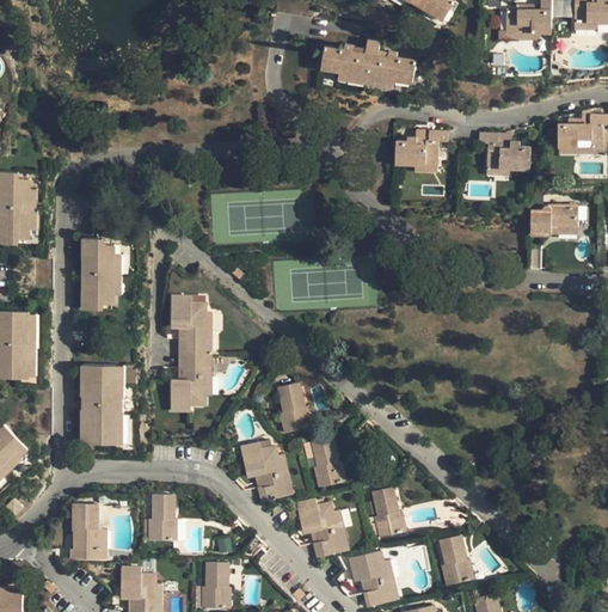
[(411,0),(442,18),(453,0),(411,0)]
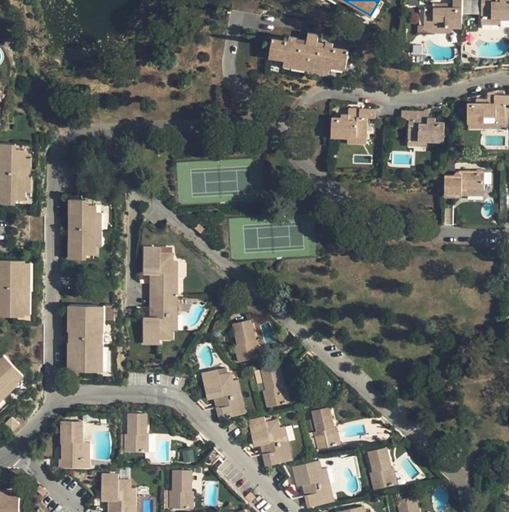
[(423,26),(443,26),(460,27),(460,0),(451,0),(452,2),(432,2),(432,7),(423,7),(423,26)]
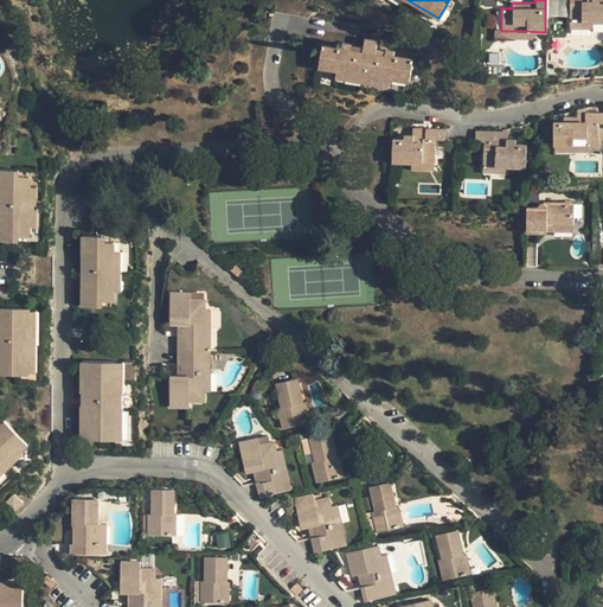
[(602,0),(568,0),(569,21),(591,23),(602,21),(602,0)]
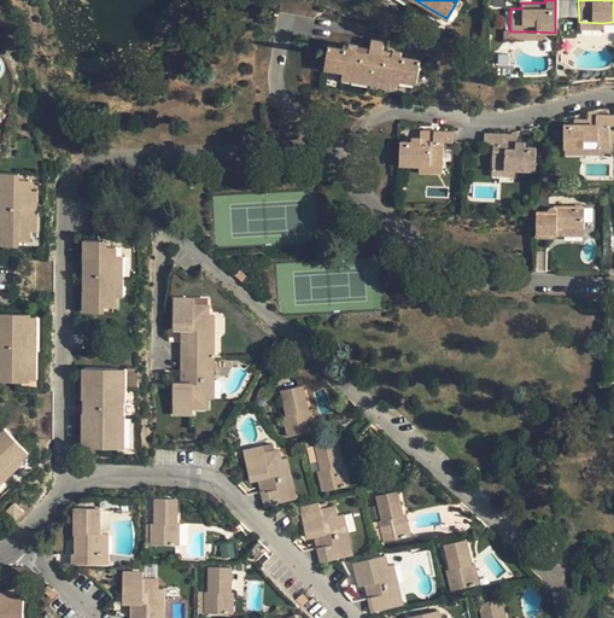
[(346,50),(327,46),(323,69),(341,71),(351,74),(350,75),(369,79),(387,81),(387,80),(396,81),(416,83),(419,62),(399,58),(399,53),(391,52),(390,57),(380,56),(381,51),(382,42),(370,40),(369,48),(368,53),(356,51),(356,46),(348,45),(346,50)]
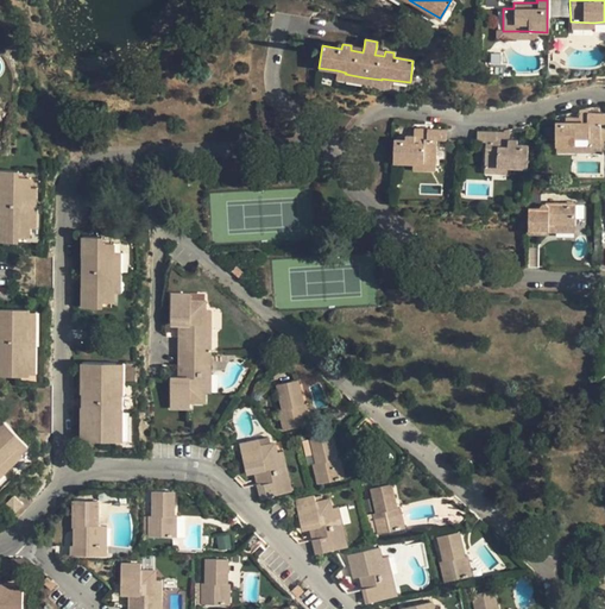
[(346,73),(336,70),(335,79),(363,83),(364,77),(345,74),(346,73)]
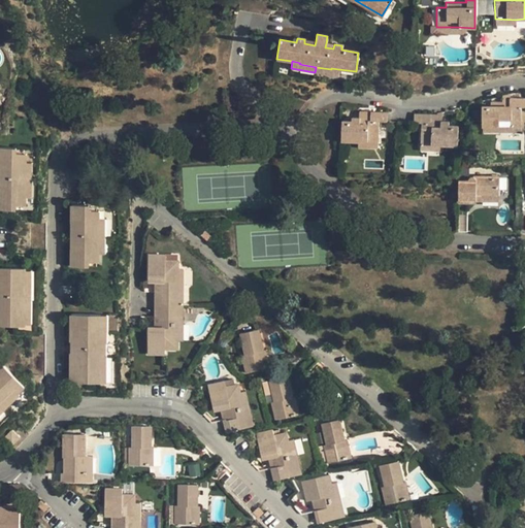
[(331,69),(316,67),(315,72),(337,75),(338,69),(331,68),(331,69)]
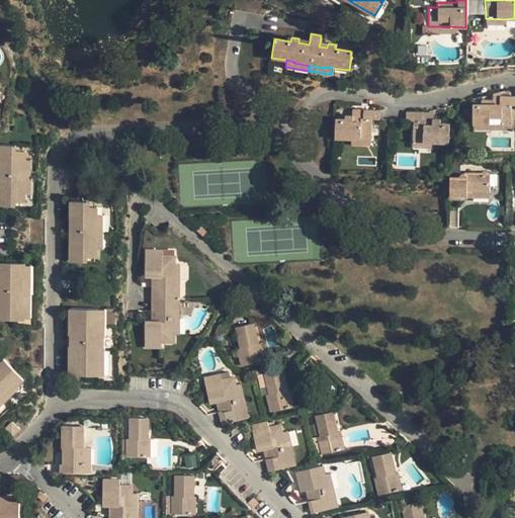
[(489,123),(511,123),(510,114),(514,113),(514,95),(499,96),(499,100),(480,100),(480,105),(471,105),(471,123),(489,123)]
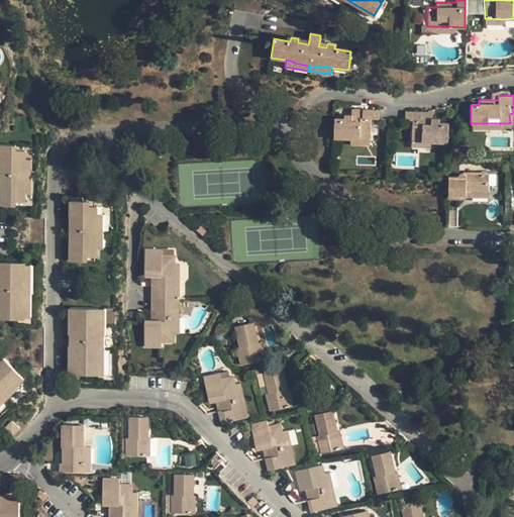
[(342,138),(370,139),(371,118),(378,118),(378,110),(355,109),(354,117),(351,117),(351,115),(344,115),(344,119),(334,119),(333,137),(342,138)]
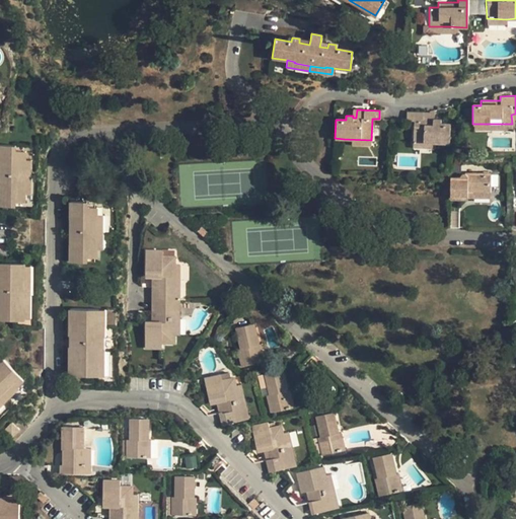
[(413,142),(432,143),(449,144),(449,125),(441,124),(441,120),(433,119),(433,122),(428,122),(429,113),(428,113),(407,112),(406,120),(406,121),(414,122),(413,142)]
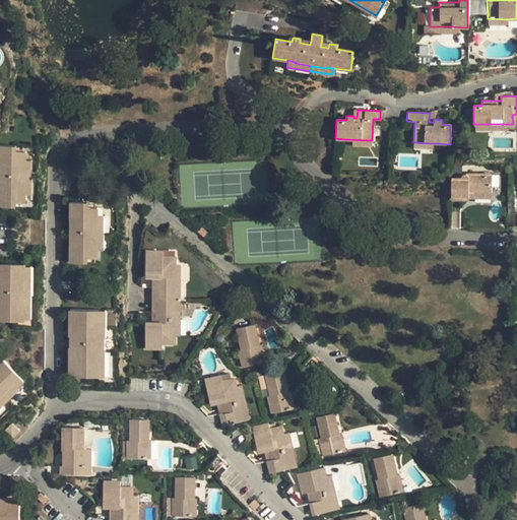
[(0,160),(5,160),(5,191),(0,191),(0,205),(14,205),(14,201),(23,201),(23,193),(23,158),(24,150),(15,149),(15,144),(0,144),(0,160)]
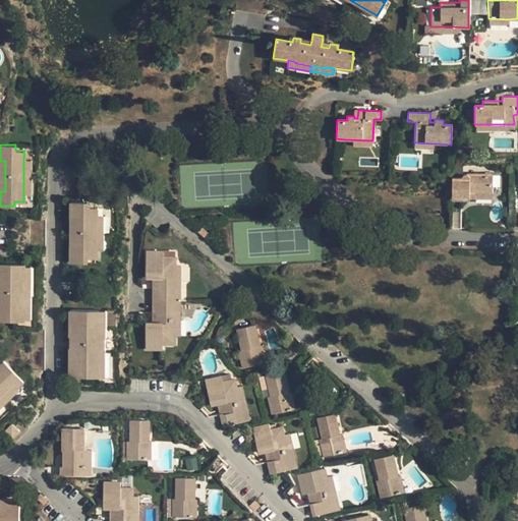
[(468,193),(492,194),(492,174),(464,174),(462,175),(461,176),(461,177),(460,178),(451,178),(451,198),(468,198),(468,193)]
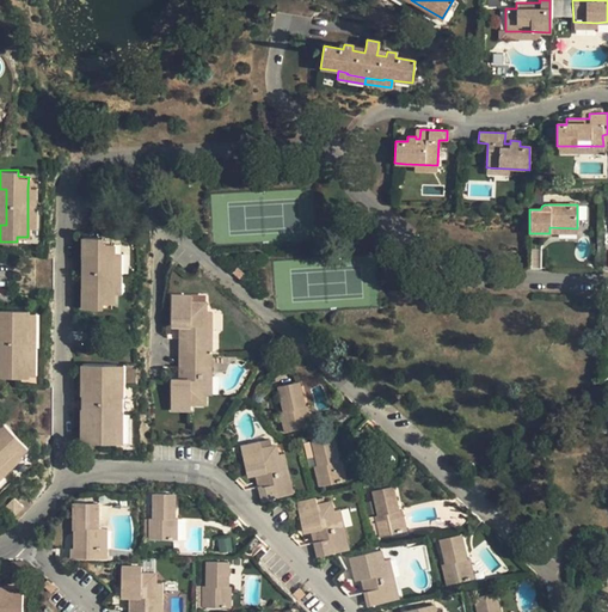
[(540,248),(529,248),(529,268),(540,268),(540,248)]
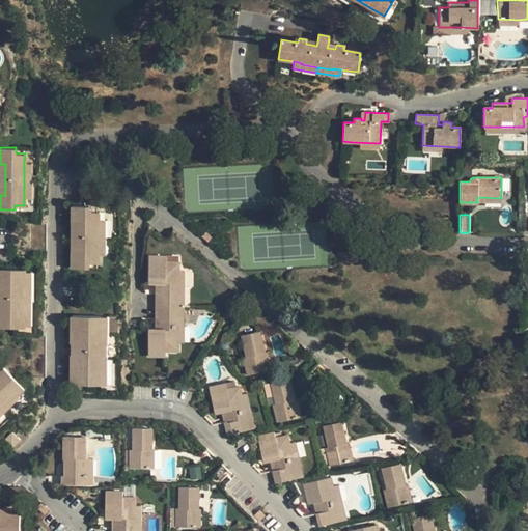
[(90,216),(74,216),(74,232),(80,232),(80,262),(74,262),(73,279),(89,279),(90,274),(101,274),(101,264),(102,231),(102,222),(90,222),(90,216)]
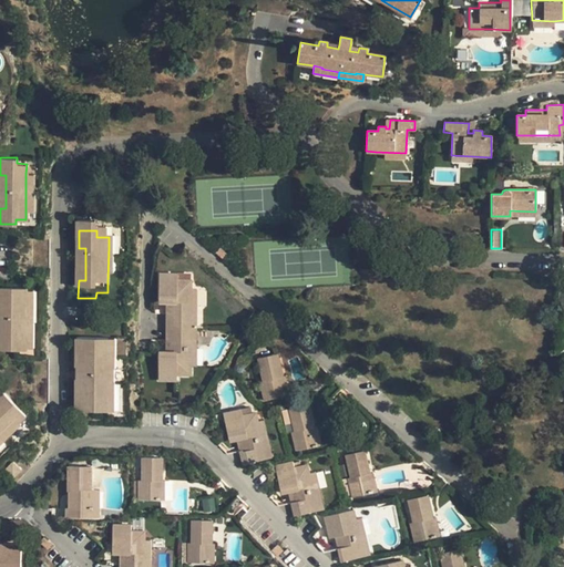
[(180,280),(162,280),(162,309),(168,310),(168,321),(168,333),(185,333),(185,313),(193,313),(193,296),(193,287),(180,287),(180,280)]
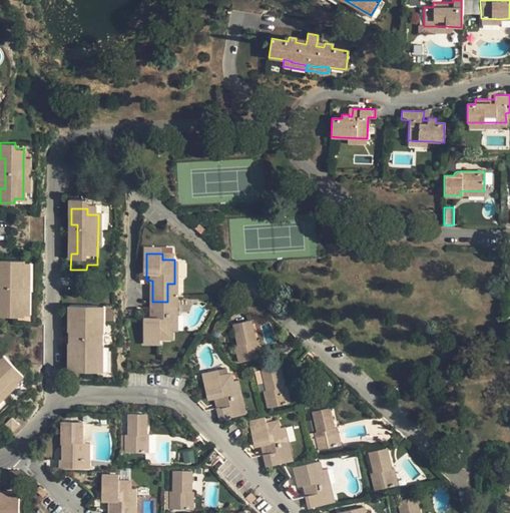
[(25,265),(0,265),(0,284),(7,285),(7,301),(0,301),(0,321),(24,321),(24,319),(25,267),(25,265)]
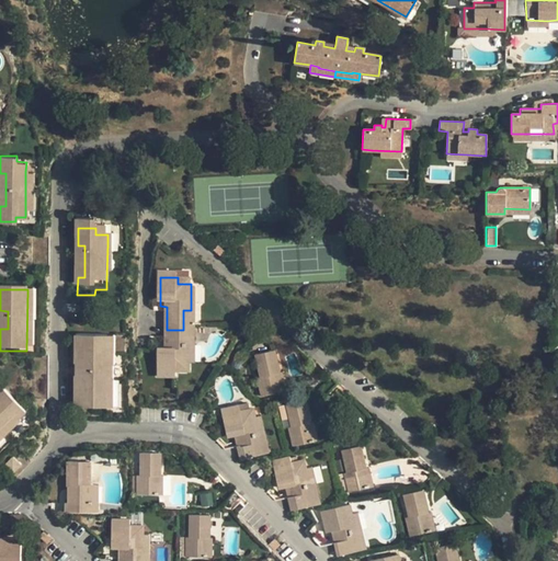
[(196,293),(191,293),(191,310),(183,310),(183,330),(196,330),(196,293)]
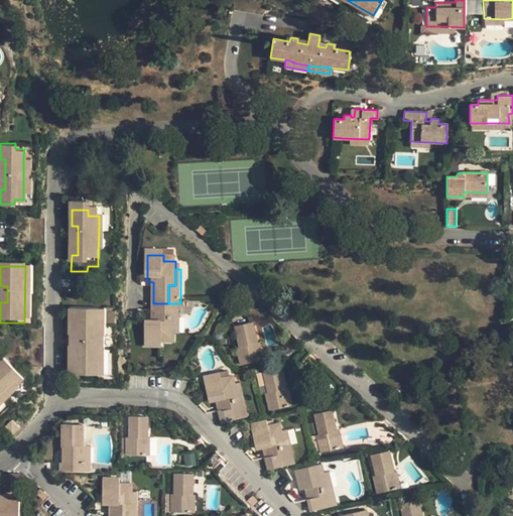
[(168,303),(153,303),(153,314),(152,314),(152,327),(146,327),(146,352),(162,352),(162,347),(174,347),(174,340),(174,323),(167,323),(168,303)]
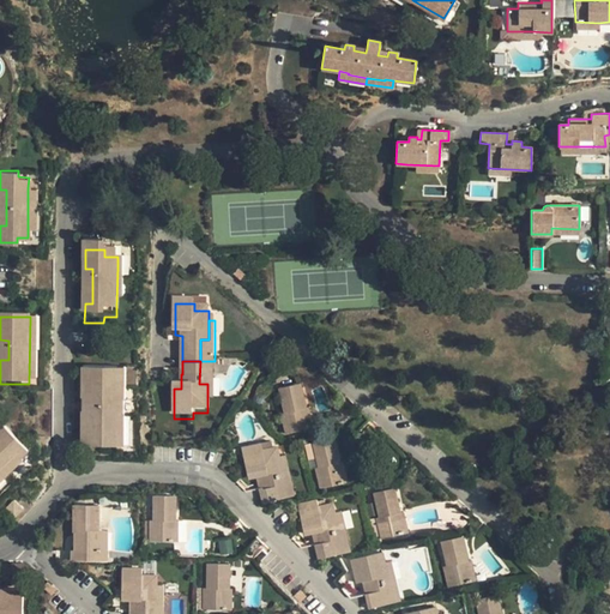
[(215,361),(200,361),(199,384),(207,384),(207,404),(215,404),(215,361)]
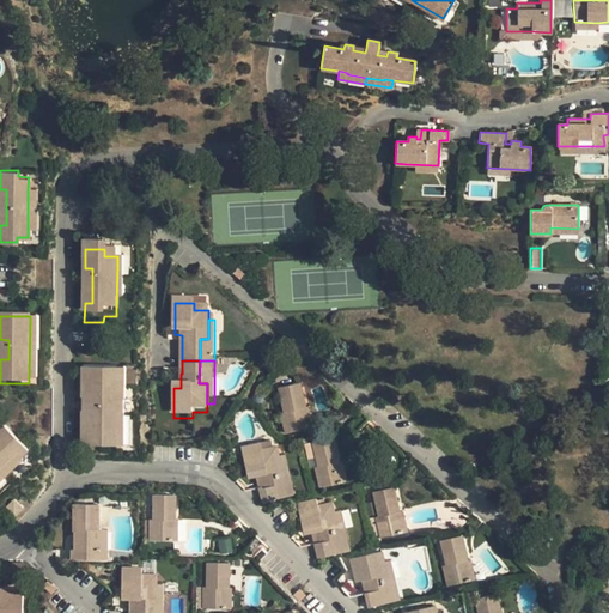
[(119,369),(84,369),(83,401),(99,401),(99,413),(83,413),(83,449),(117,449),(117,417),(126,417),(126,401),(119,401),(119,369)]
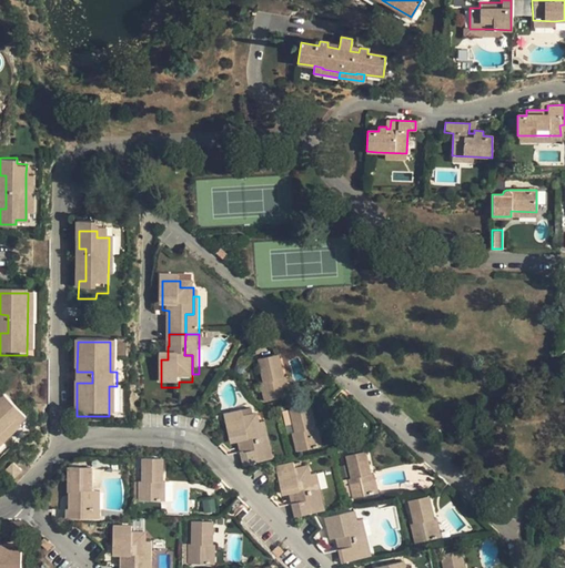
[(279,363),(260,367),(265,391),(262,391),(266,409),(285,405),(282,392),(279,392),(278,387),(283,386),(279,363)]
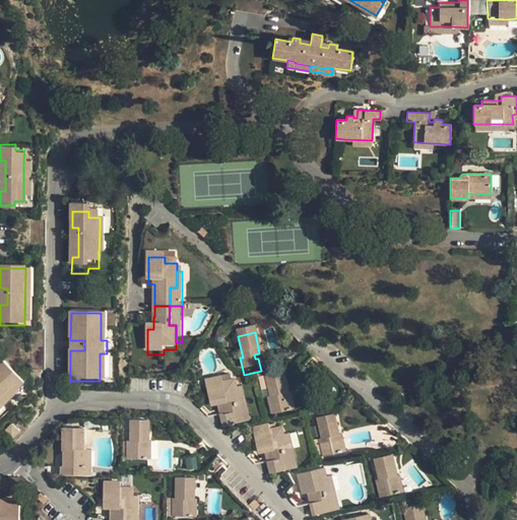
[(46,334),(30,334),(30,373),(46,373),(46,334)]
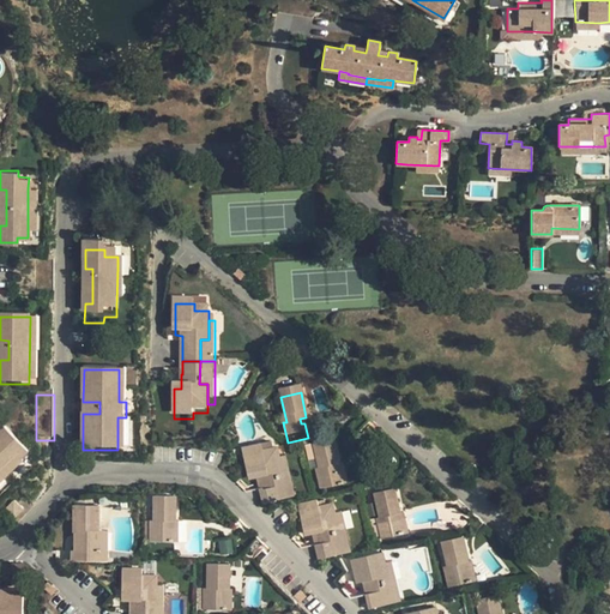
[(100,402),(83,402),(83,414),(100,414),(100,402)]
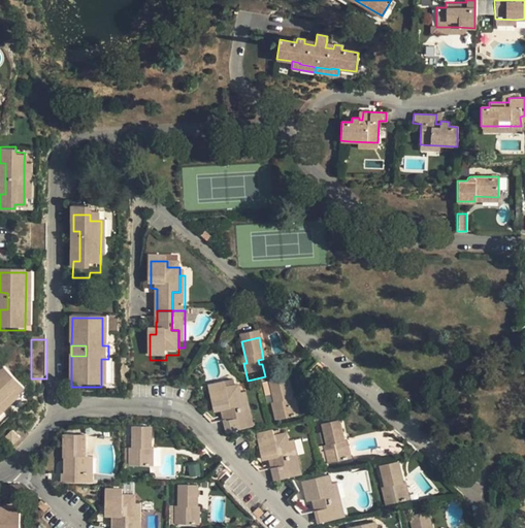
[(263,359),(258,360),(259,364),(262,364),(265,376),(271,375),(267,358),(263,359)]
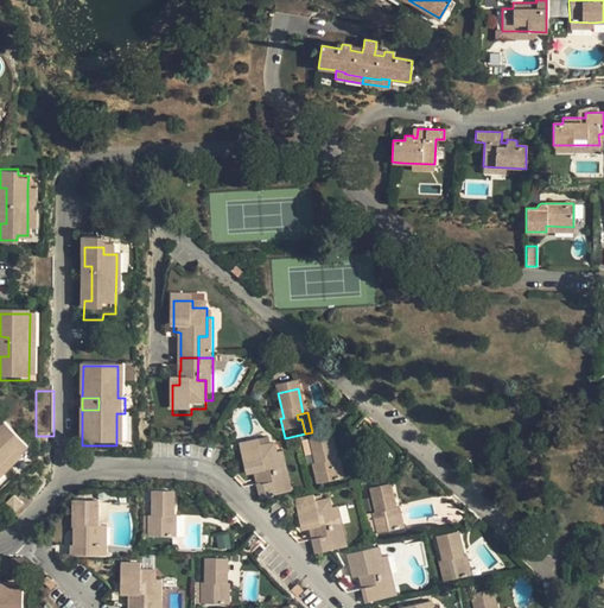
[(0,461),(19,444),(21,447),(30,439),(4,413),(0,417),(0,461)]
